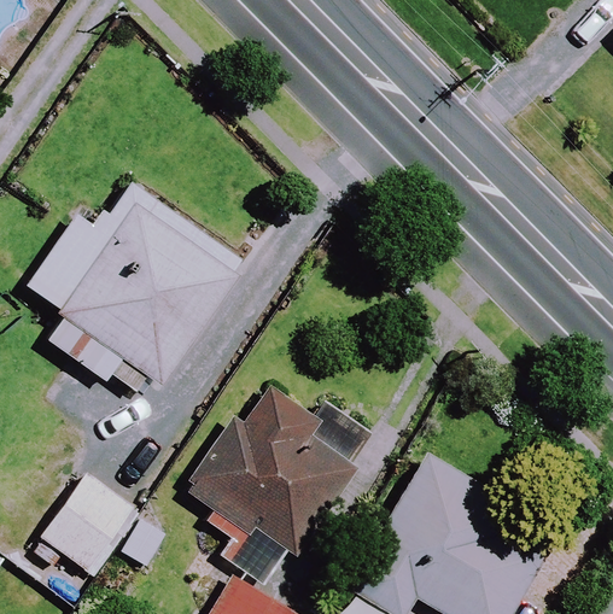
[(241,264),(133,187),(101,231),(79,215),(27,286),(66,314),(48,339),(141,405),(241,264)]
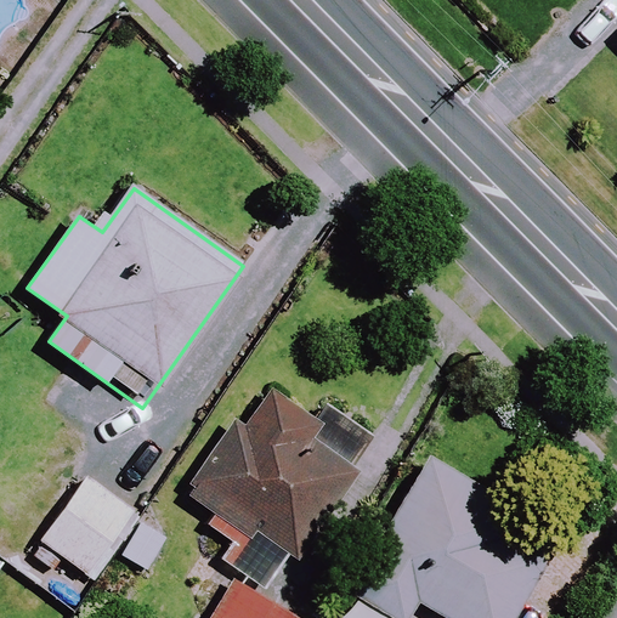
[(366,454),(267,392),(238,438),(218,425),(176,489),(295,565),(366,454)]
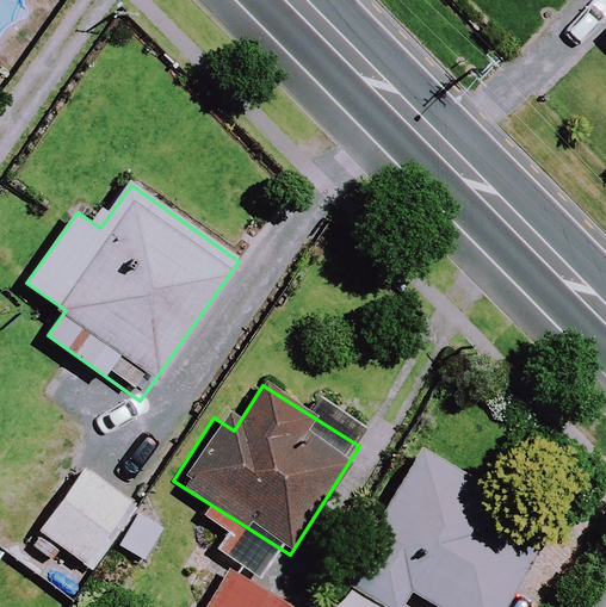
[(475,479),(419,450),(346,584),(387,606),(397,606),(407,590),(437,606),(500,606),(537,539),(463,500),(475,479)]
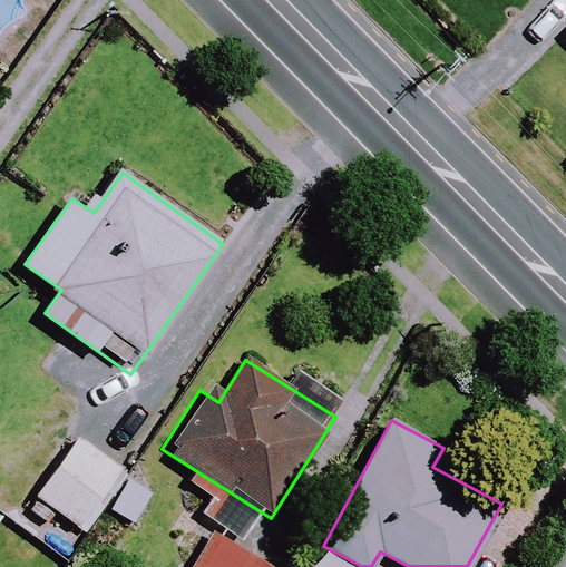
[(108,502),(129,473),(78,437),(38,494),(88,529),(108,502)]
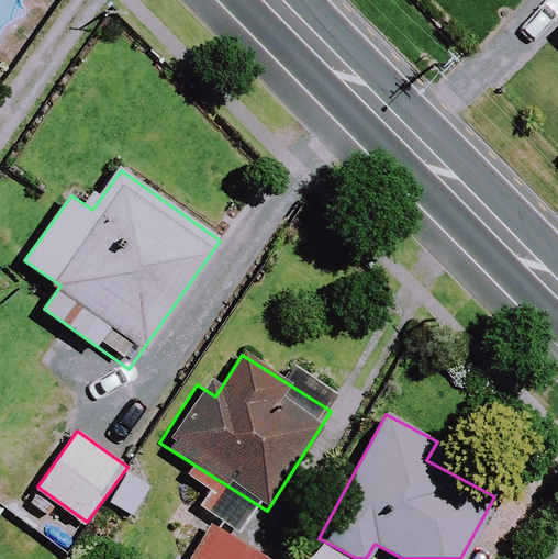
[(288,558),(279,554),(276,558),(267,558),(209,527),(190,558),(288,558)]
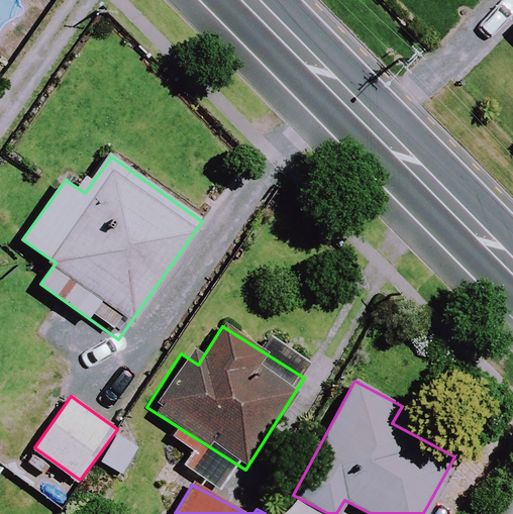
All buildings are outlined.
